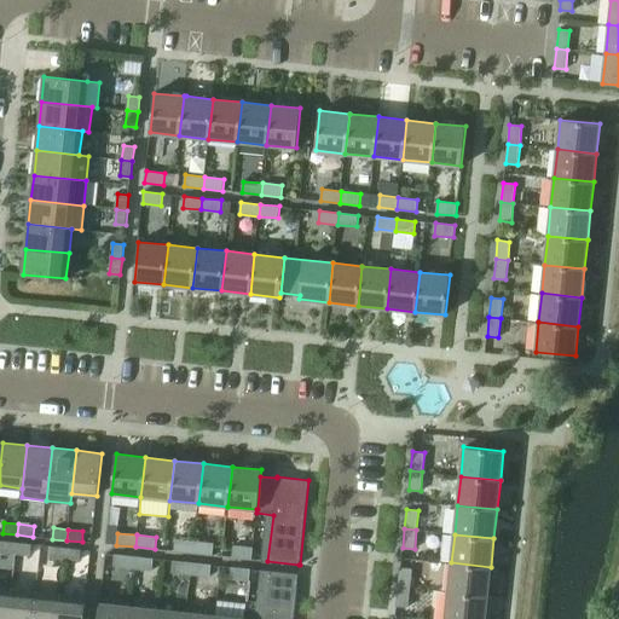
[(174,551),(194,553),(195,541),(175,539),(174,551)]
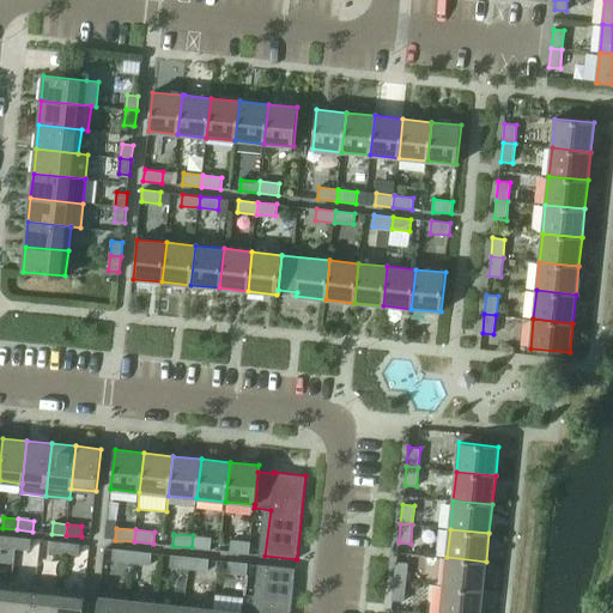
[(0,546),(16,548),(17,536),(1,535),(0,546)]
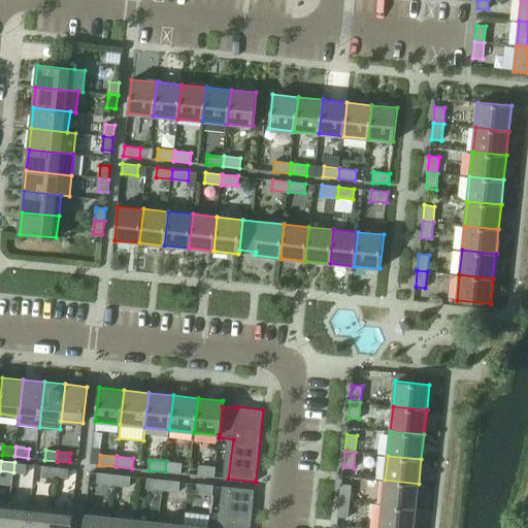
[(166,461),(165,471),(182,473),(183,463),(166,461)]
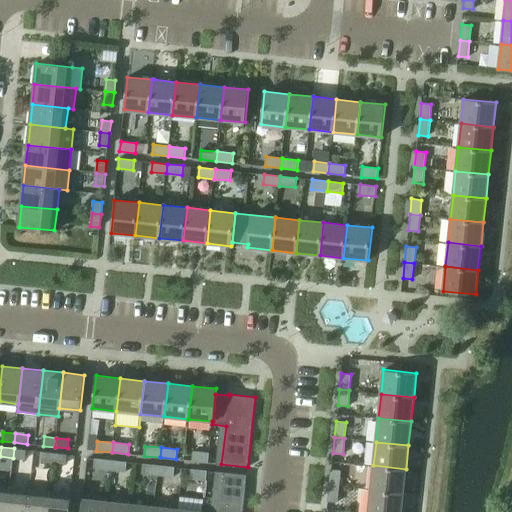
[(14,448),(13,458),(25,459),(26,450),(14,448)]
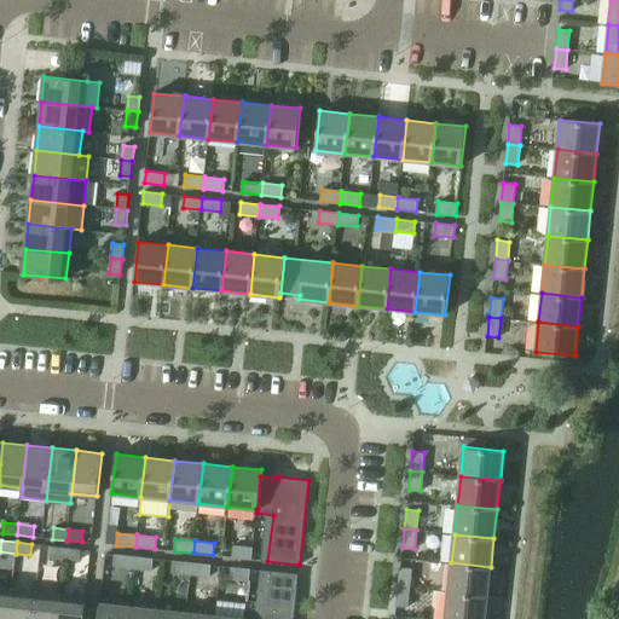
[(50,557),(64,559),(65,548),(51,545),(50,557)]
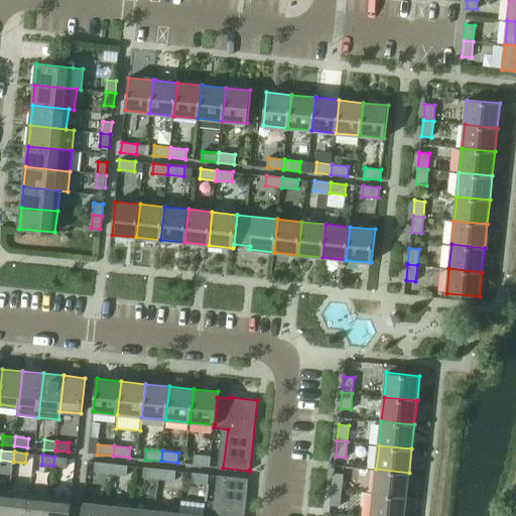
[(194,465),(210,466),(211,457),(195,455),(194,465)]
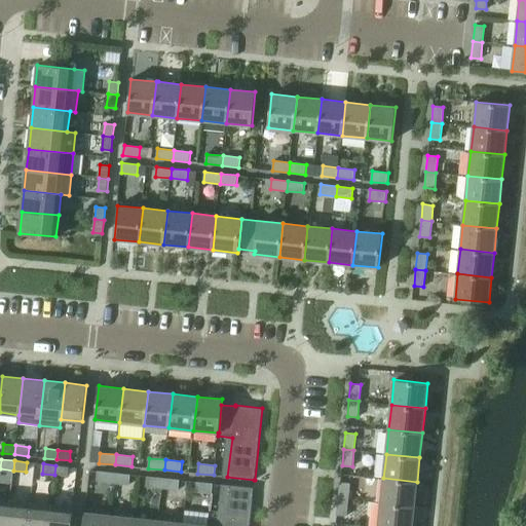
[(55,465),(54,475),(68,476),(69,466),(55,465)]
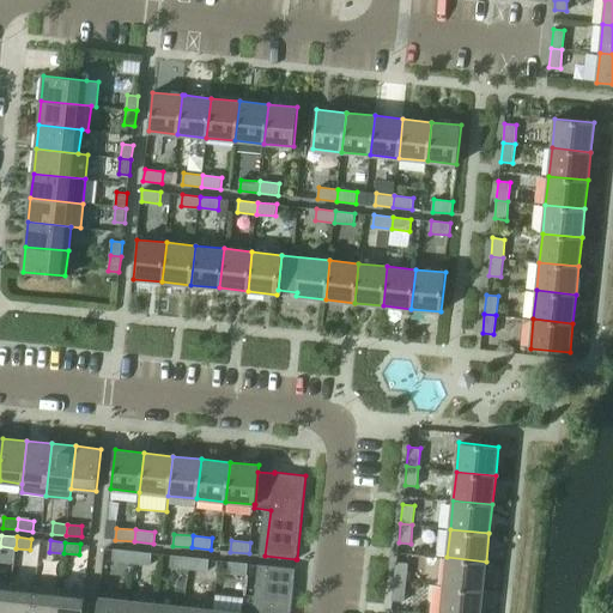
[(113,560),(132,563),(133,551),(114,548),(113,560)]
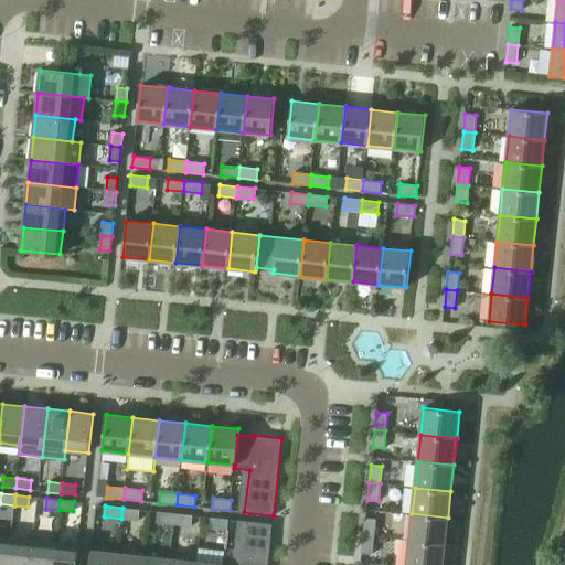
[(123,508),(121,519),(139,521),(140,510),(123,508)]
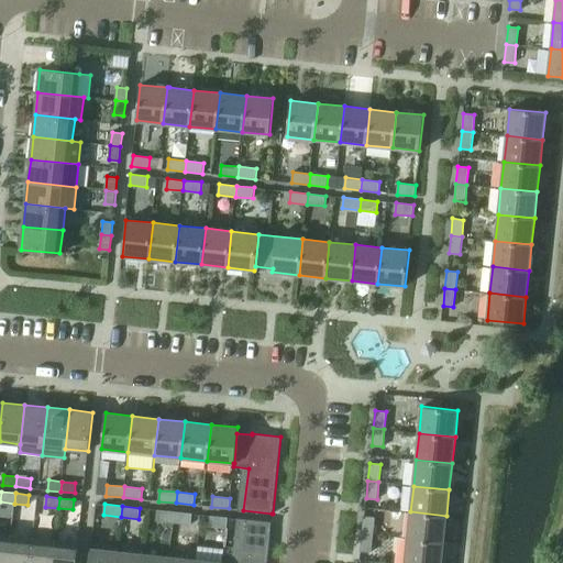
[(156,520),(174,522),(175,511),(157,509),(156,520)]
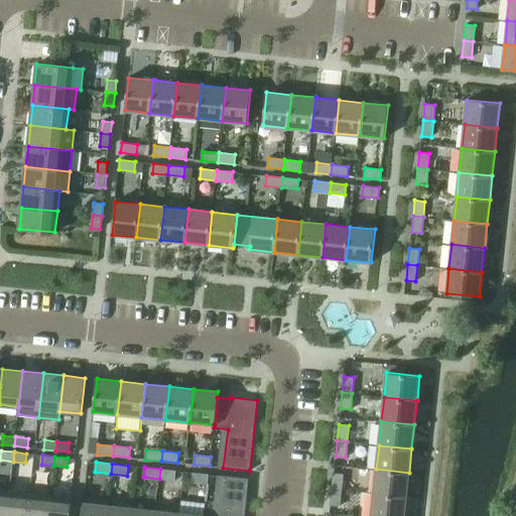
[(160,469),(159,479),(175,481),(176,471),(160,469)]
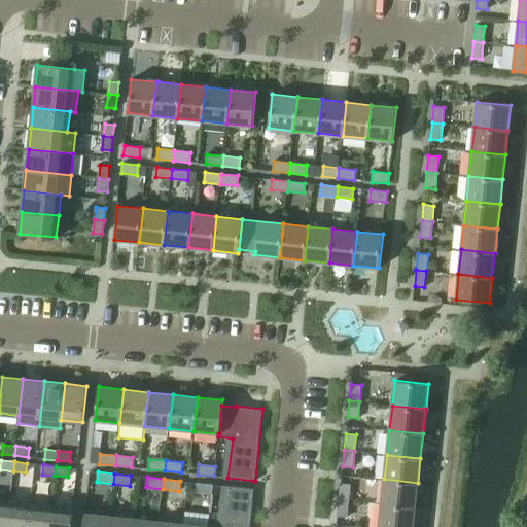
[(384,479),(381,503),(415,507),(418,483),(384,479)]
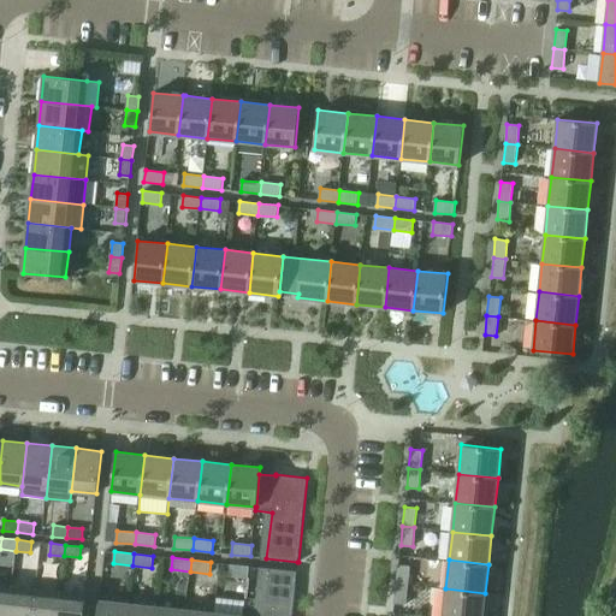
[(230,563),(229,575),(248,578),(249,566),(230,563)]
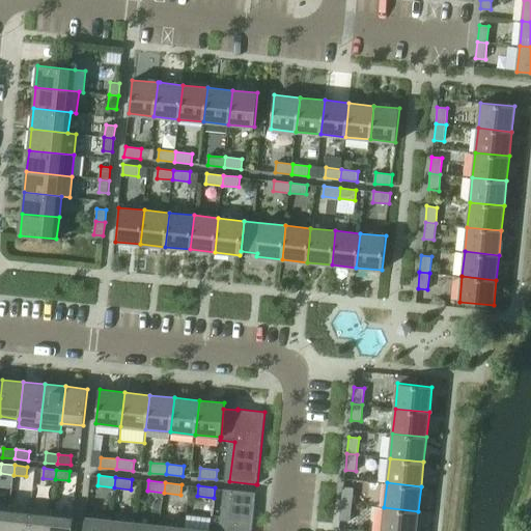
[(343,486),(341,503),(352,504),(354,487),(343,486)]
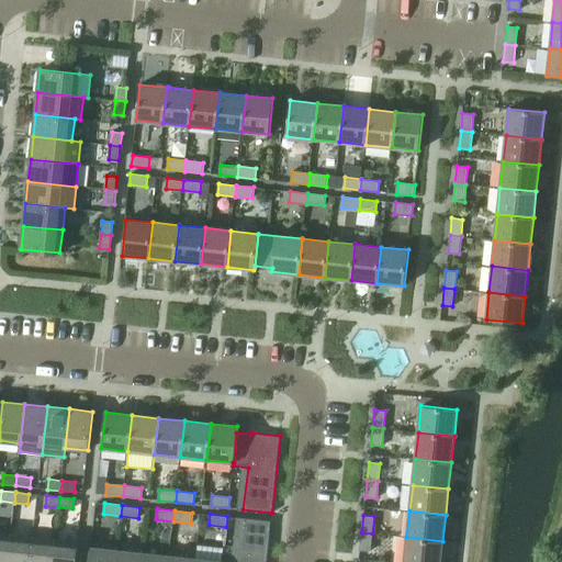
[(222,561),(267,561),(271,520),(270,520),(270,521),(243,518),(237,560),(223,559),(222,561)]
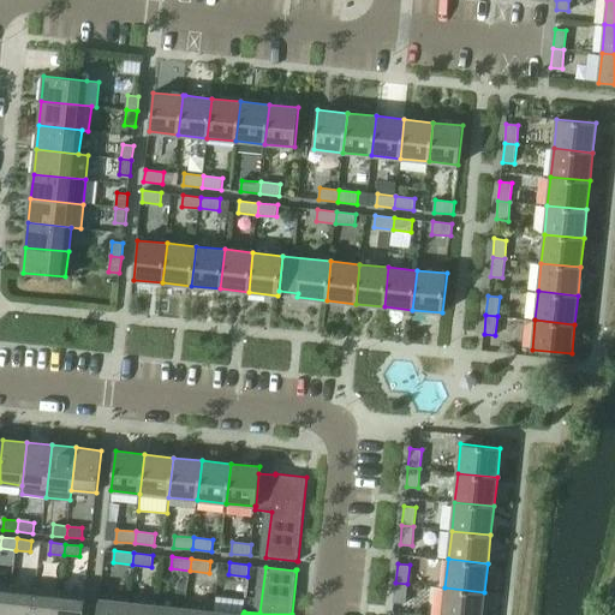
[(407,584),(395,583),(394,602),(406,603),(407,584)]
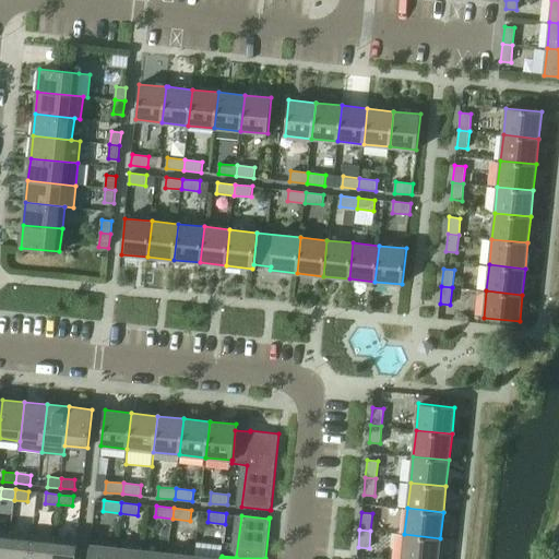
[(0,558),(7,558),(11,532),(0,531),(0,558)]
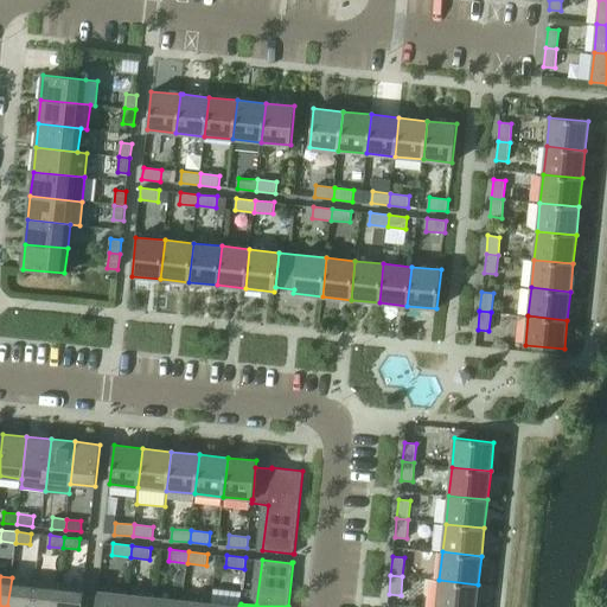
[(7,606),(32,606),(36,581),(12,577),(7,606)]
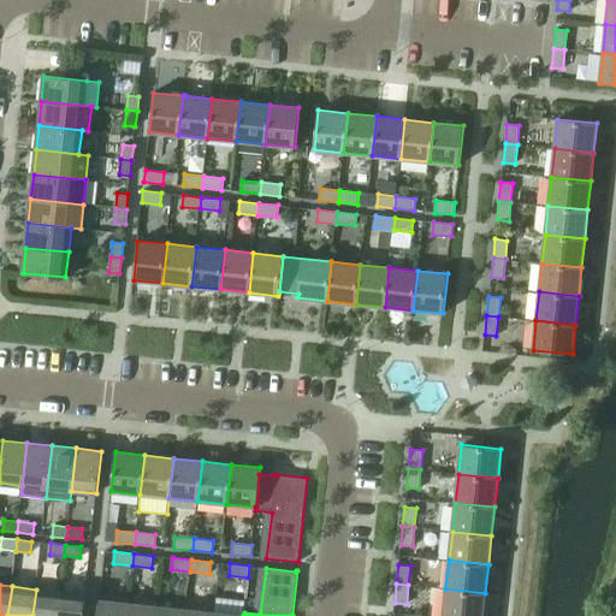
[(445,588),(443,615),(483,615),(485,593),(445,588)]
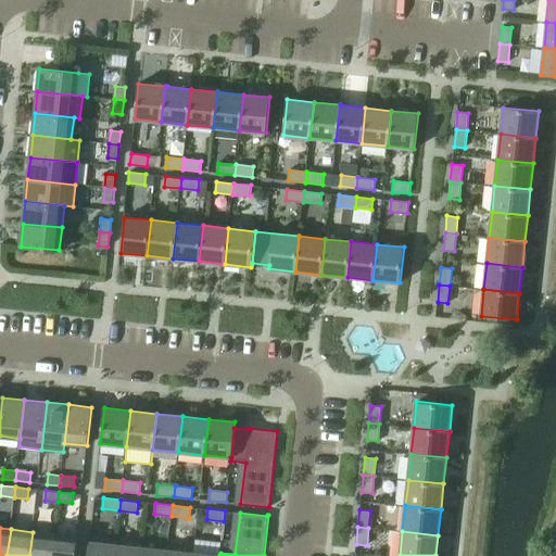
[(29,555),(51,555),(54,534),(33,532),(29,555)]
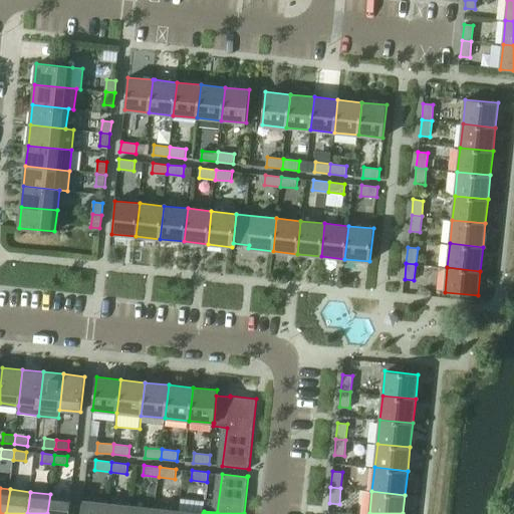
[(50,494),(47,513),(69,513),(71,496),(50,494)]
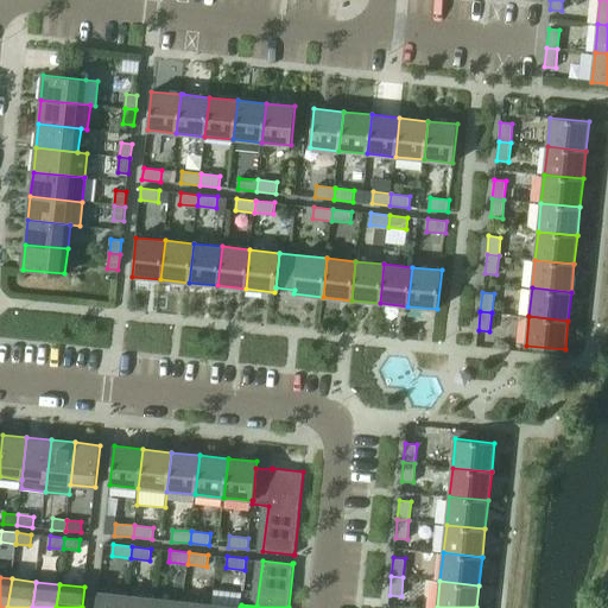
[(211,605),(211,607),(240,607),(241,605),(242,591),(214,588),(211,605)]
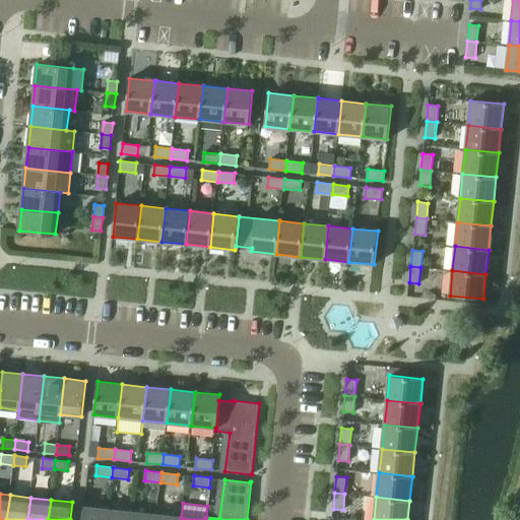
[(81,519),(107,519),(109,509),(83,506),(81,519)]
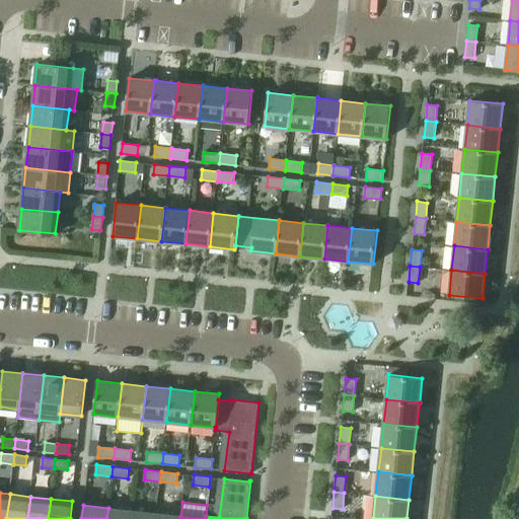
[(106,518),(131,518),(133,511),(108,508),(106,518)]
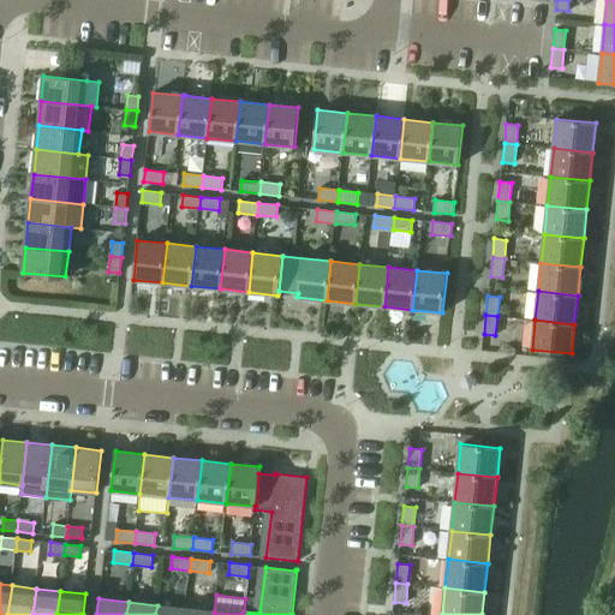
All buildings are outlined.
